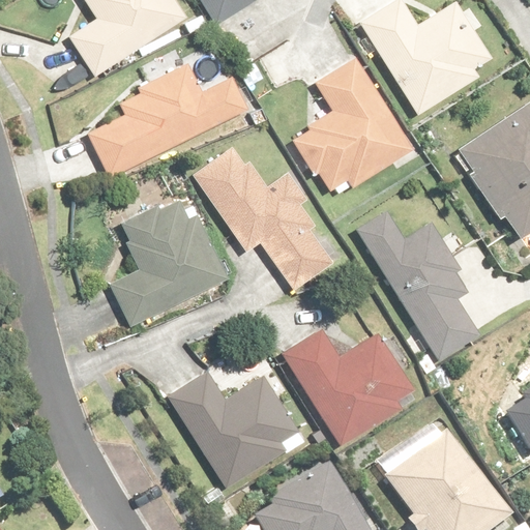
[(92,78),(185,16),(174,0),(81,0),(94,20),(66,38),(92,78)]
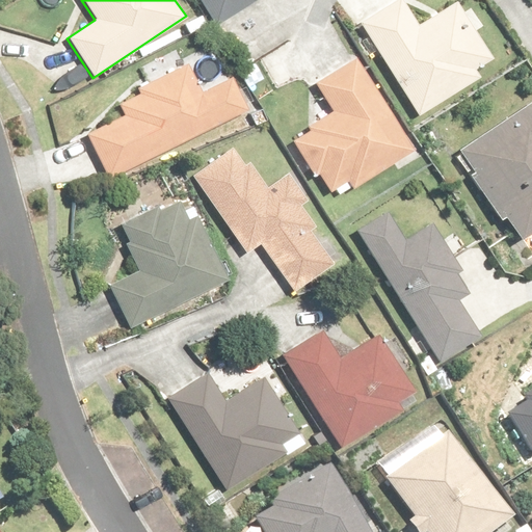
[(197,0),(214,26),(255,1),(254,0),(197,0)]
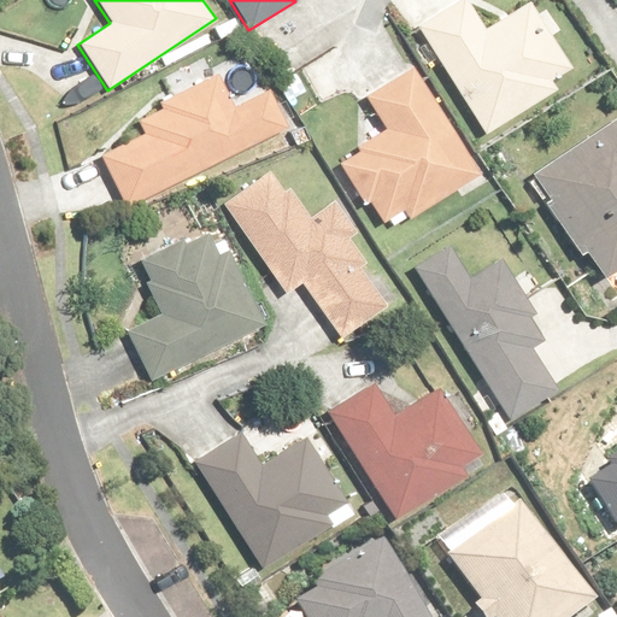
[(441,11),(416,27),(483,136),(557,90),(550,80),(569,68),(553,41),(562,35),(547,12),(540,17),(528,0),(526,0),(488,24),(476,6),(448,23),(441,11)]
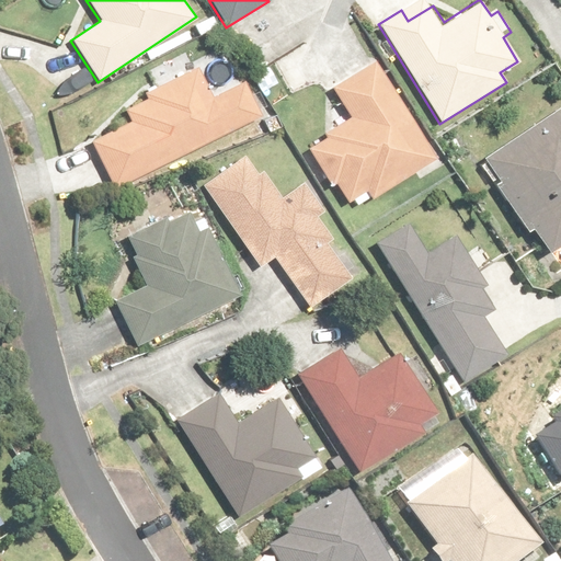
[(437,158),(377,58),(331,87),(348,116),(323,132),(327,136),(306,149),(329,189),(336,184),(347,203),(370,189),(375,196),(437,158)]
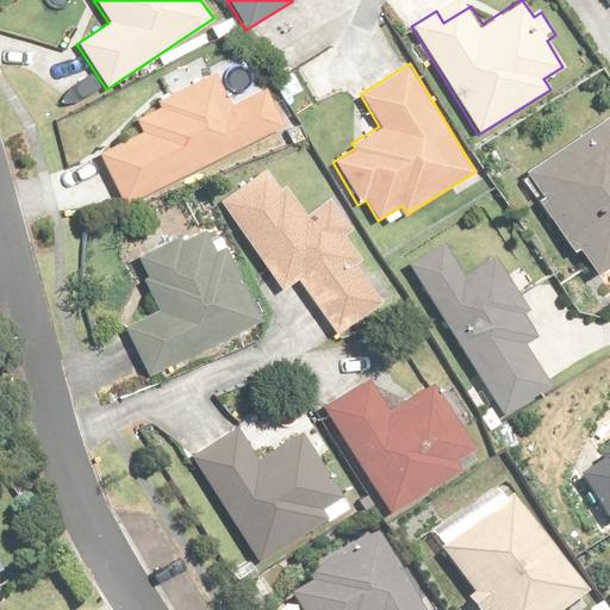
[(97,156),(122,209),(290,125),(271,86),(234,104),(217,72),(154,103),(157,110),(134,122),(141,135),(97,156)]
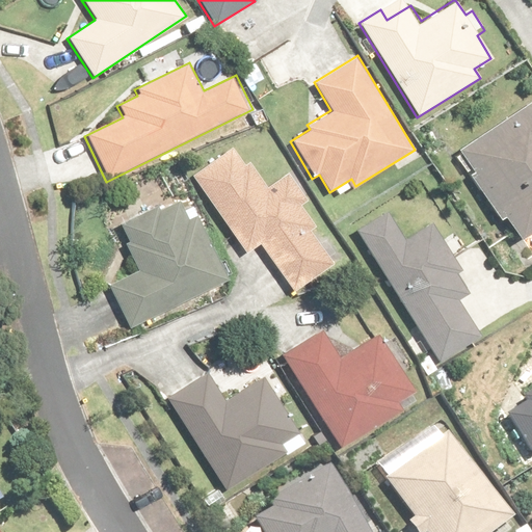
[(531,98),(458,152),(474,174),(468,179),(501,224),(505,221),(521,243),(531,234),(531,98)]
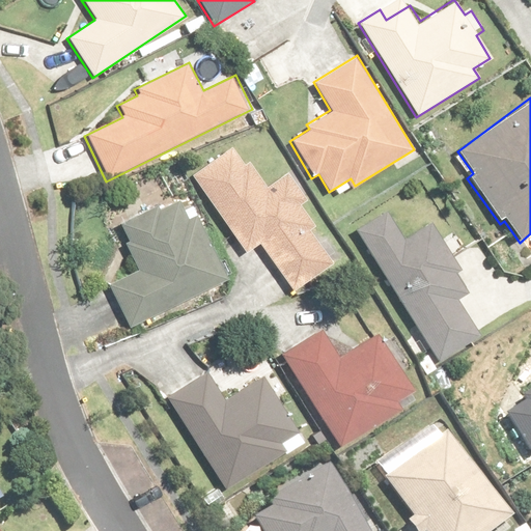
[(238,143),(192,173),(245,253),(258,244),(290,290),(333,262),(312,231),(314,229),(301,208),(308,204),(286,172),(266,187),(238,143)]
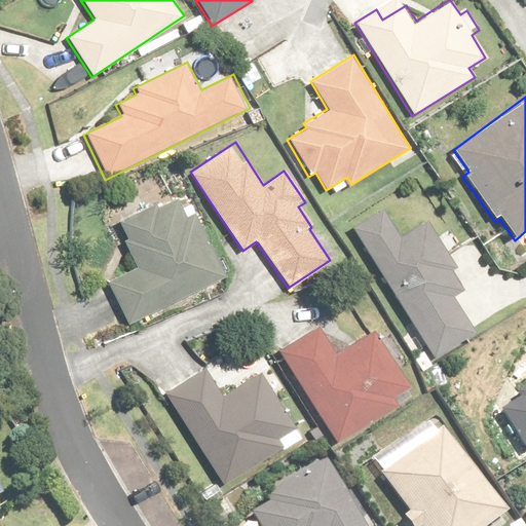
[(227,275),(190,202),(181,207),(174,193),(116,222),(138,266),(107,283),(128,325),(227,275)]
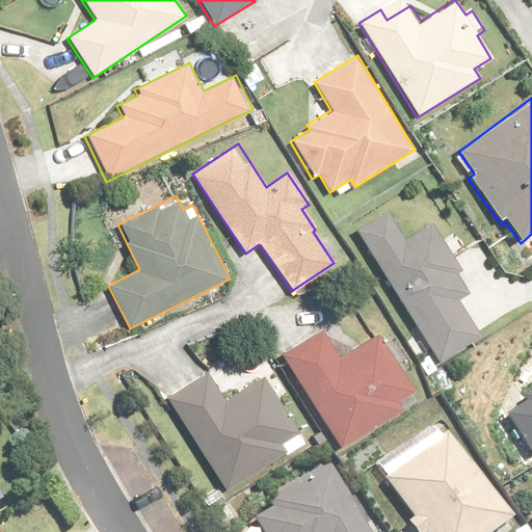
[(386,209),(354,228),(436,360),(479,334),(459,301),(477,291),(432,219),(403,237),(386,209)]
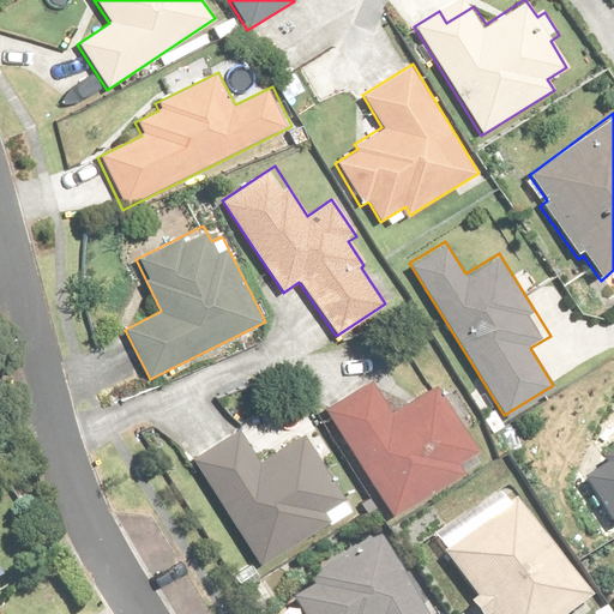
[(368,379),(323,408),(392,516),(464,469),(459,462),(477,450),(435,384),(390,413),(368,379)]
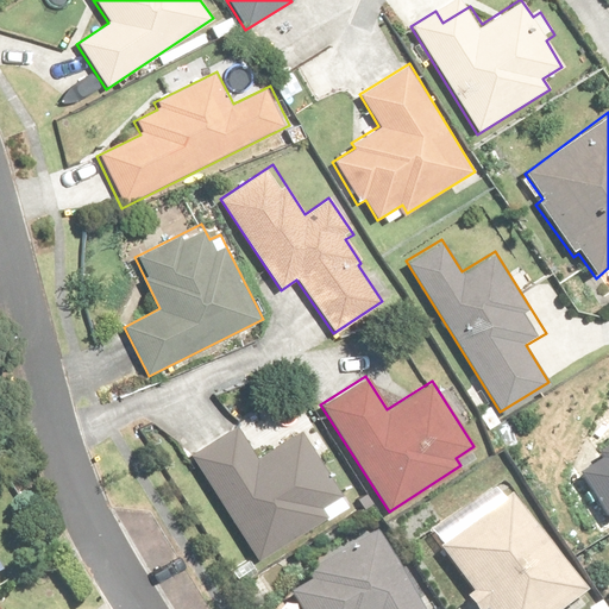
[(236,425),(190,453),(257,562),(331,515),(326,508),(343,497),(301,429),(256,457),(236,425)]
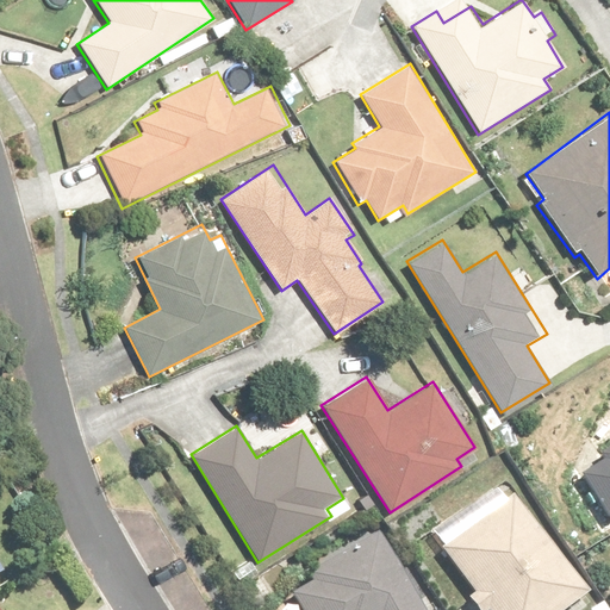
[(609,524),(609,448),(596,458),(601,464),(579,478),(609,524)]
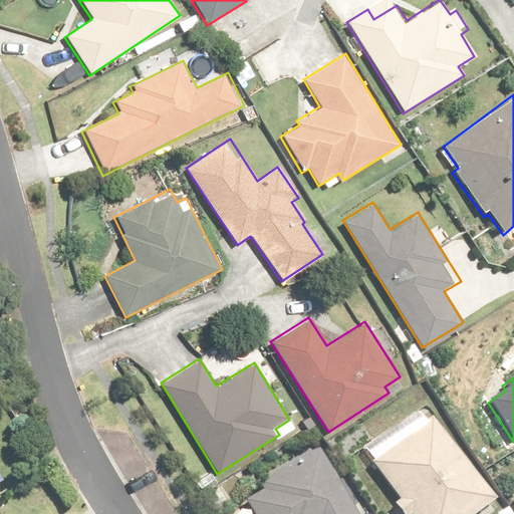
[(478,513),(496,501),(433,416),(369,464),(399,503),(394,506),(399,513),(478,513)]
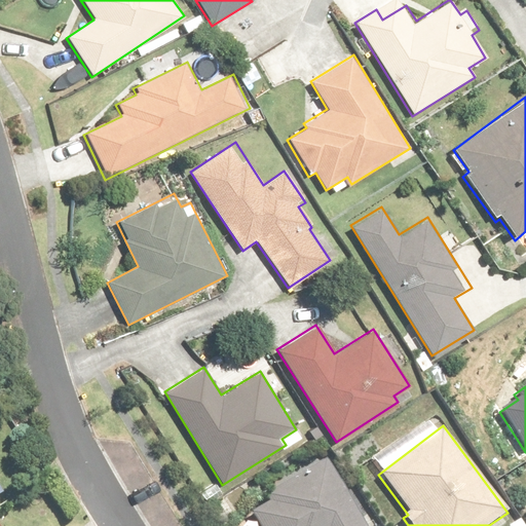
[(369,525),(333,457),(264,493),(270,504),(252,515),(258,525),(369,525)]
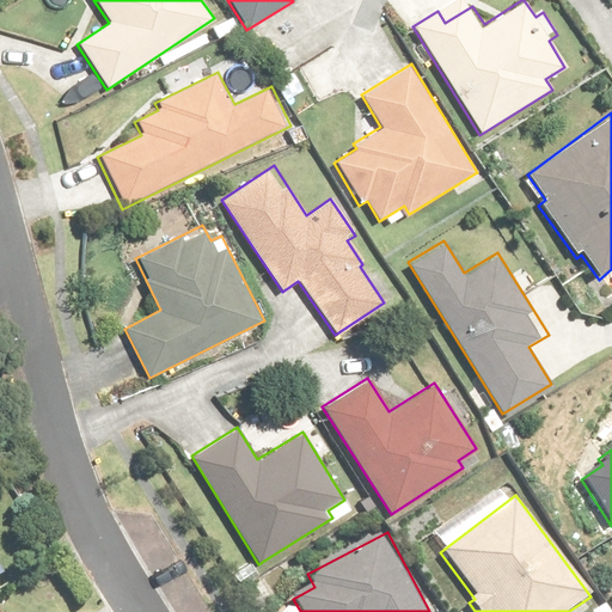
All buildings are outlined.
